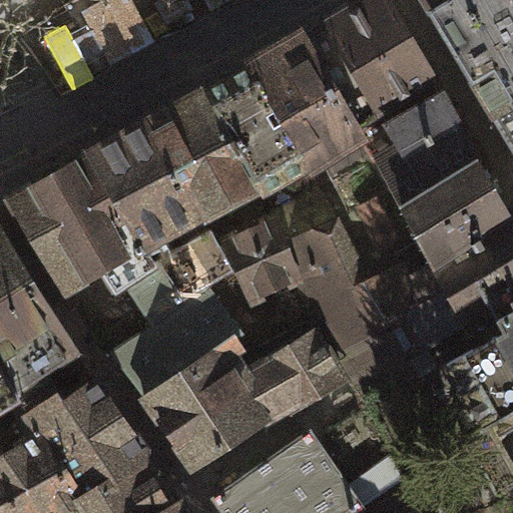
[(390,0),(364,0),(306,32),(361,129),(437,84),(390,0)]
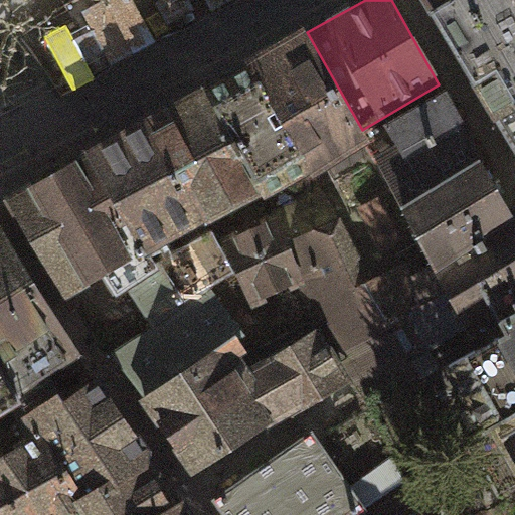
[(514,0),(425,0),(456,47),(498,117),(514,106),(514,0)]
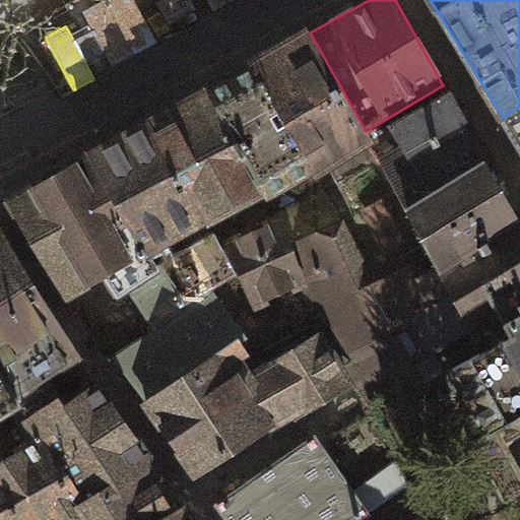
[(315,165),(366,131),(310,33),(257,64),(315,165)]
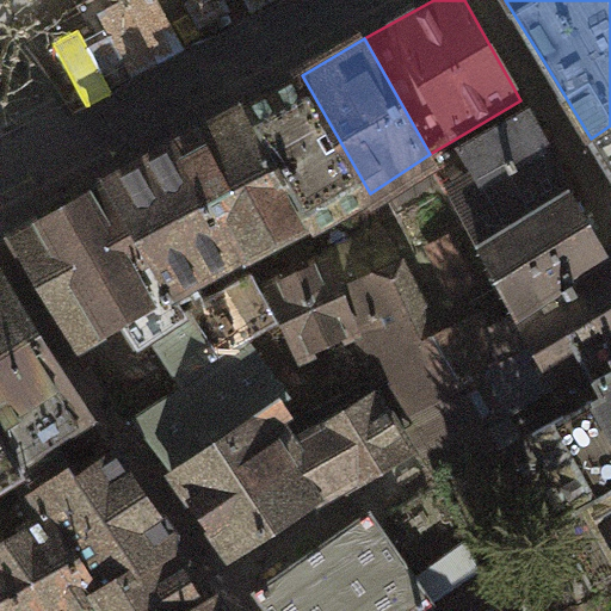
[(309,222),(370,193),(302,75),(247,104),(309,222)]
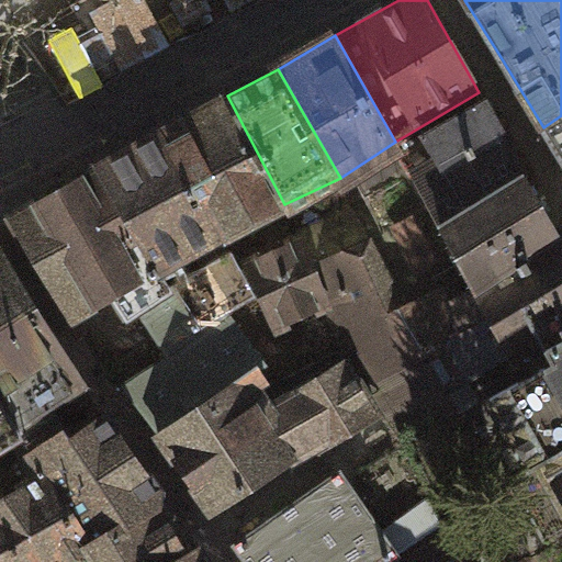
[(440,224),(529,177),(479,92),(395,142),(440,224)]
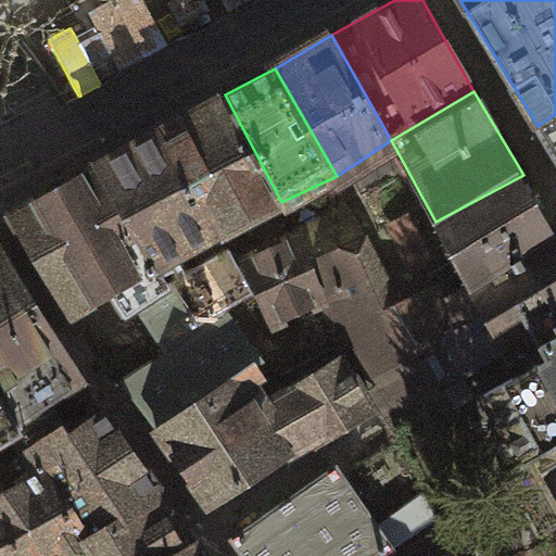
[(220,231),(281,202),(225,95),(161,128),(220,231)]
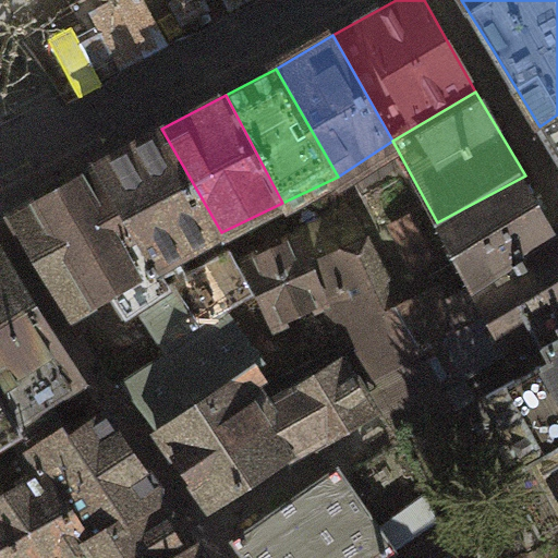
[(557,114),(540,126),(557,157),(557,114)]
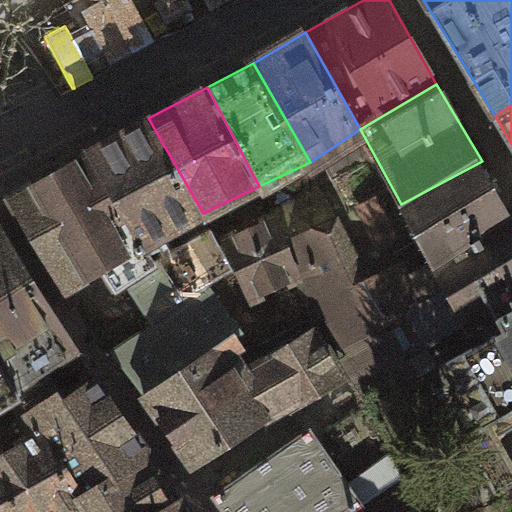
[(158,234),(203,213),(148,118),(88,150),(148,252),(164,244),(158,234)]
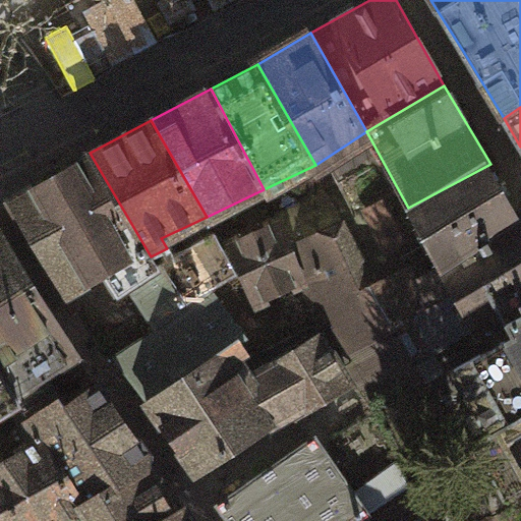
[(157,266),(151,256),(90,153),(5,199),(65,293),(103,275),(112,289),(125,284),(149,317),(184,301),(161,265),(157,266)]
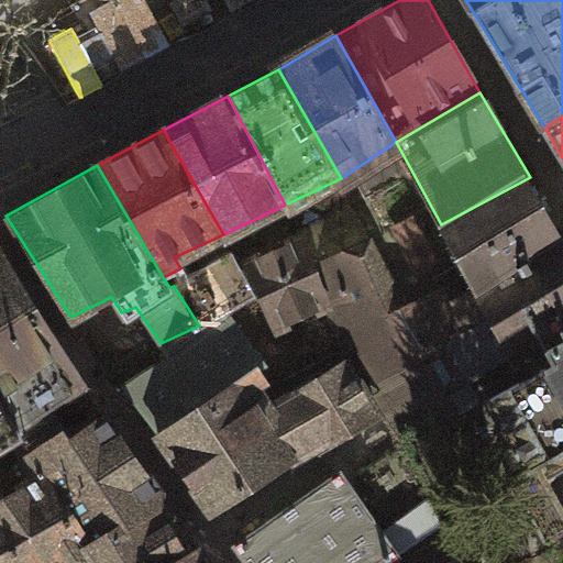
[(478,288),(562,236),(530,177),(441,224),(478,288)]
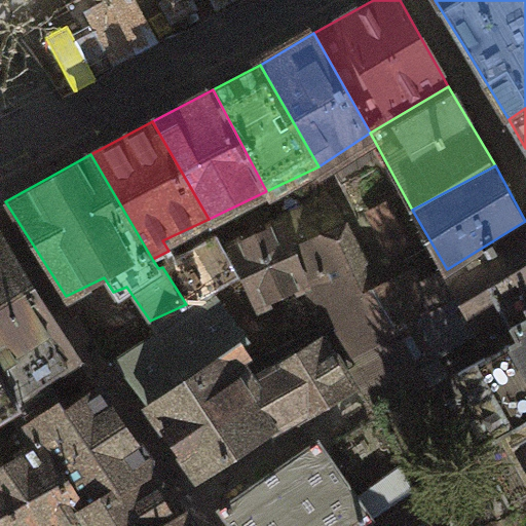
[(388,201),(369,212),(389,253),(410,242),(388,201)]
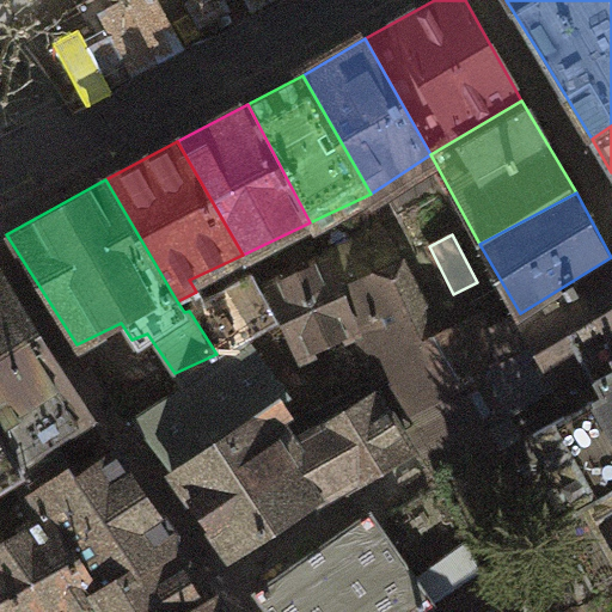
[(397,417),(441,472),(497,444),(489,430),(463,383),(438,334),(403,264),(359,279),(344,245),(322,254),(325,262),(356,328),(377,377),(397,417)]
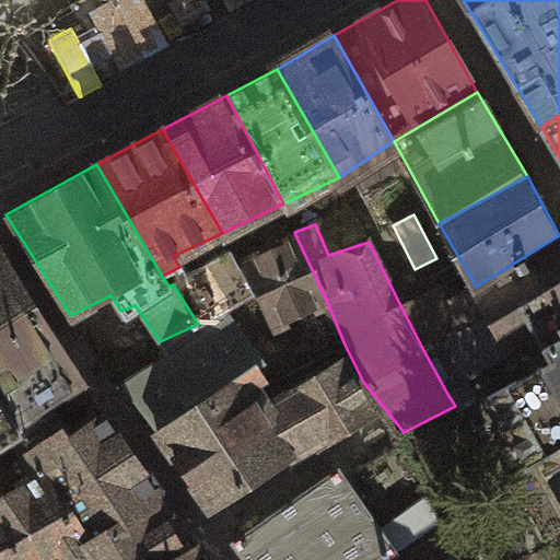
[(540,336),(559,325),(559,237),(559,235),(476,287),(459,294),(447,301),(463,328),(423,350),(447,394),(540,336)]
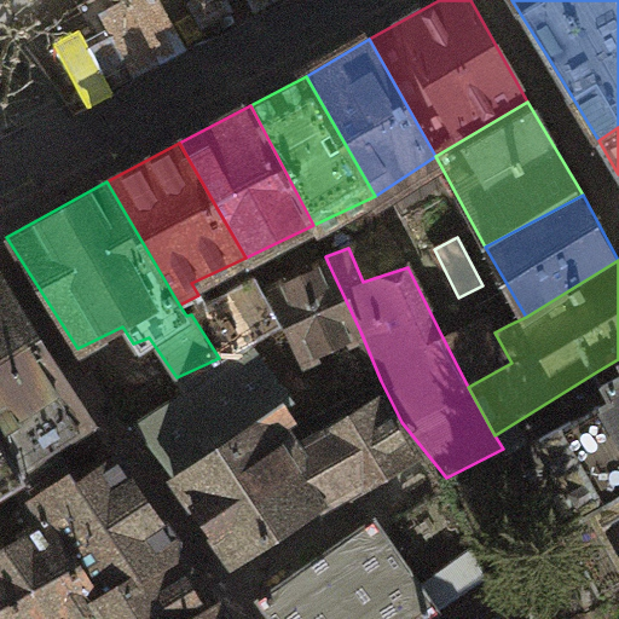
[(360,331),(329,265),(265,294),(281,323),(300,359),(360,331)]
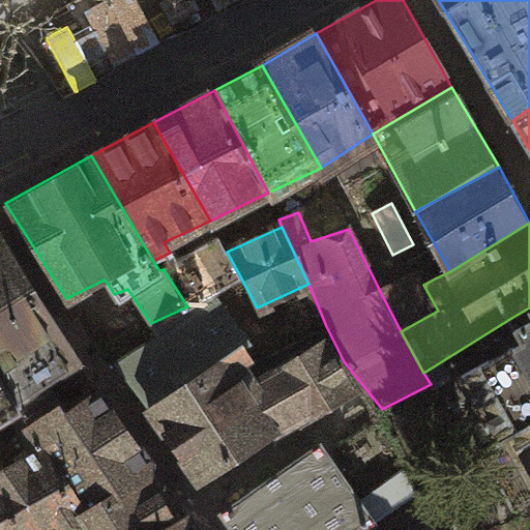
[(0,230),(0,372),(20,404),(28,417),(57,398),(49,381),(80,361),(0,230)]
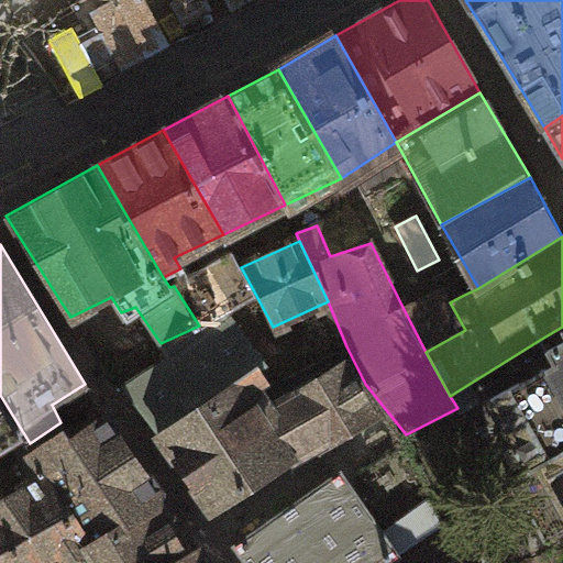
[(241,267),(233,252),(174,286),(199,326),(225,310),(255,294),(241,267)]
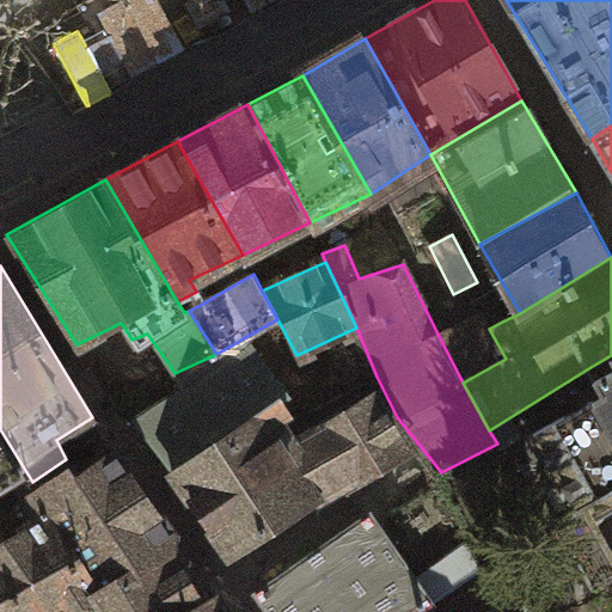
[(502,322),(494,307),(438,334),(463,383),(506,359),(489,329),(502,322)]
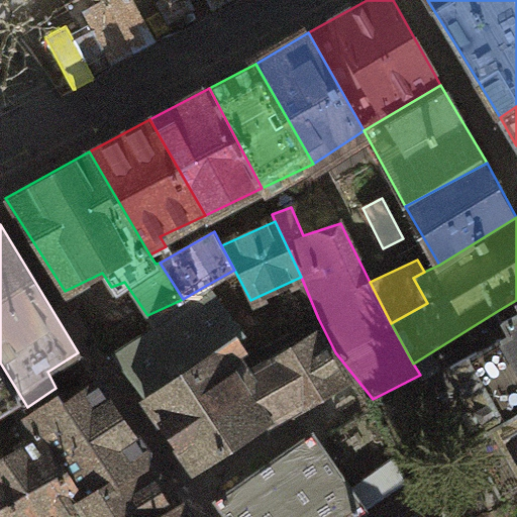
[(124,282),(111,287),(75,307),(101,346),(147,315),(124,282)]
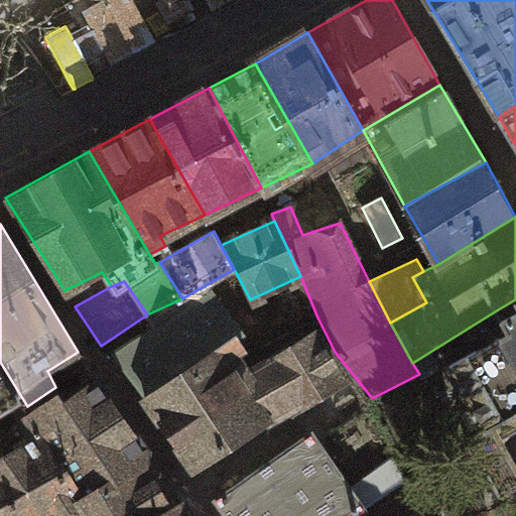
[(236,336),(240,330),(207,284),(182,298),(147,314),(101,346),(140,397),(236,336)]
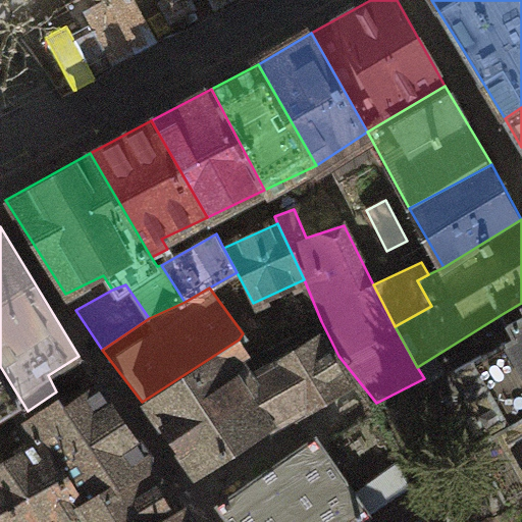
[(521,303),(504,313),(514,336),(453,366),(491,433),(521,417),(521,303)]
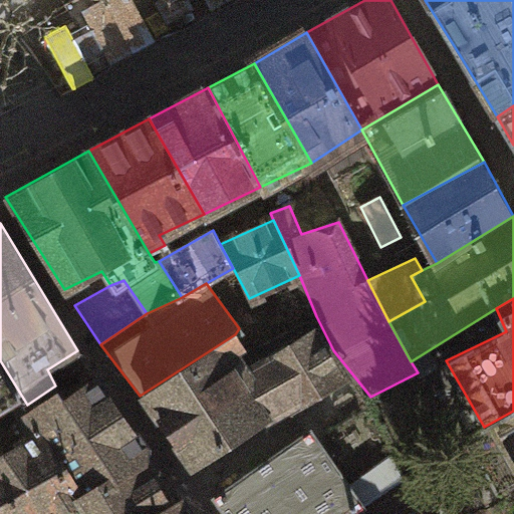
[(235,334),(140,396),(188,467),(266,422),(257,408),(286,392),(298,410),(344,378),(314,330),(238,375),(228,359),(247,348),(235,334)]
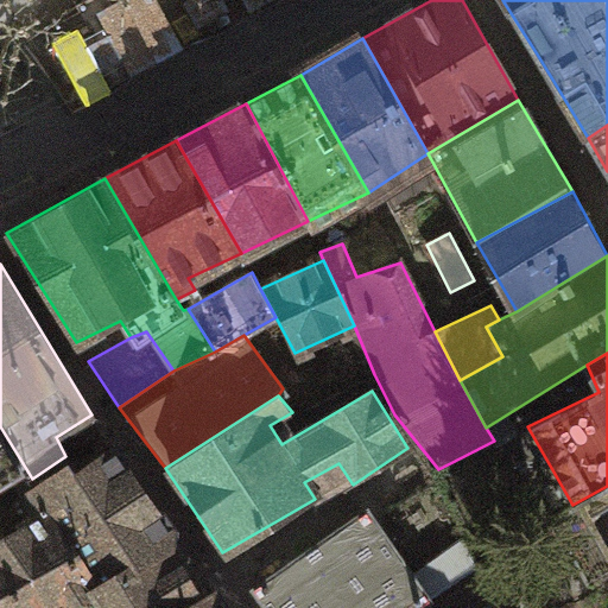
[(0,477),(23,463),(0,426),(0,477)]
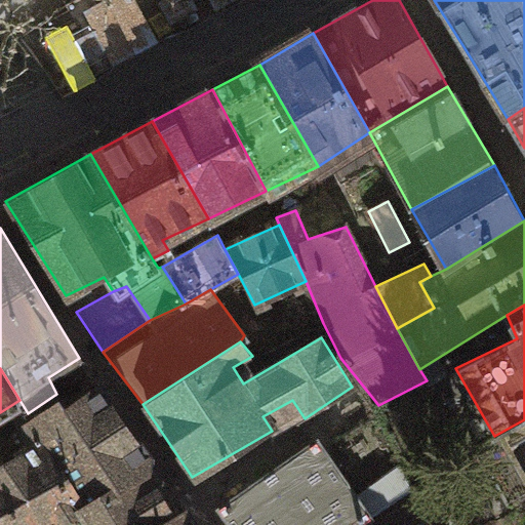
[(28,413),(86,509),(147,471),(148,461),(98,387),(66,407),(56,394),(28,413)]
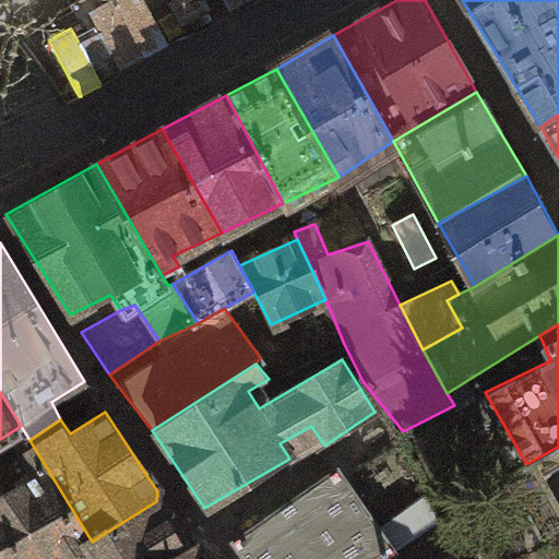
[(0,546),(9,558),(63,558),(92,542),(30,440),(21,426),(0,439),(0,485),(3,491),(0,492),(0,546)]
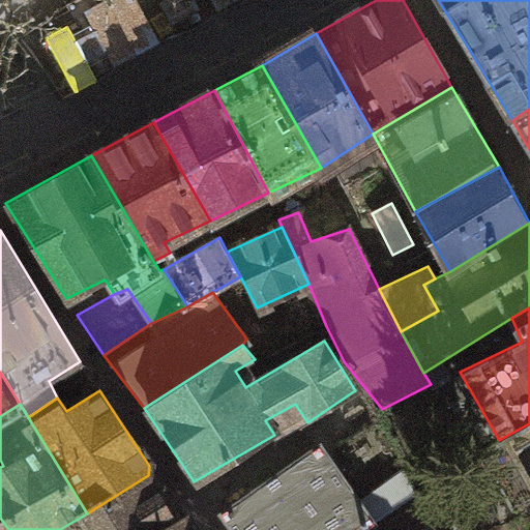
[(529,423),(499,440),(481,450),(516,505),(529,497),(529,423)]
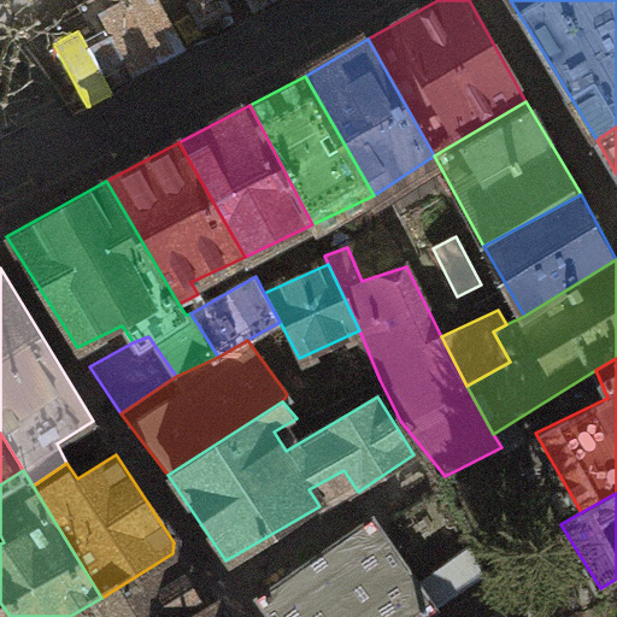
[(415,582),(371,518),(256,597),(270,616),(422,616),(485,576),(472,547),(415,582)]
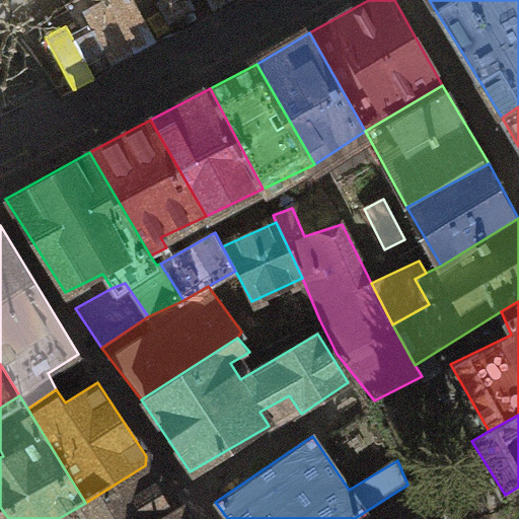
[(189,518),(184,511),(175,512),(145,465),(85,503),(59,518),(189,518)]
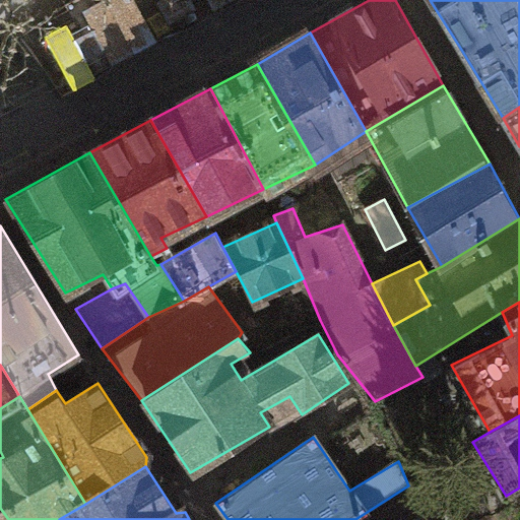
[(0,519),(8,519),(0,508),(0,519)]
